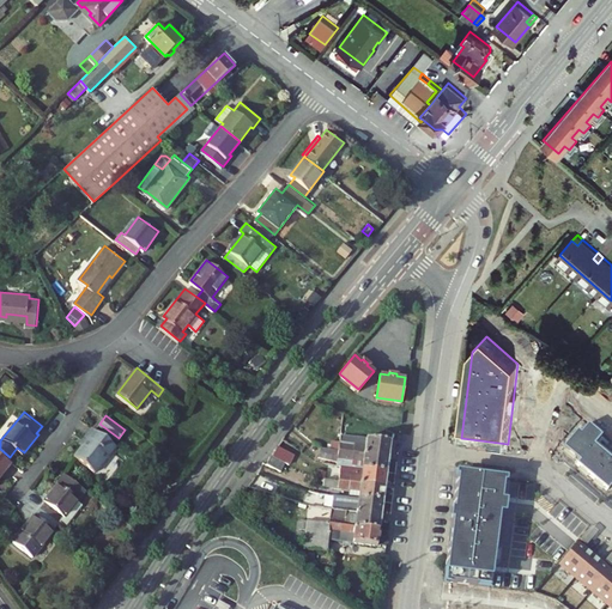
[(579,427),(563,444),(580,458),(577,462),(609,487),(611,483),(611,455),(595,442),(598,438),(603,432),(589,421),(581,430),(579,427)]
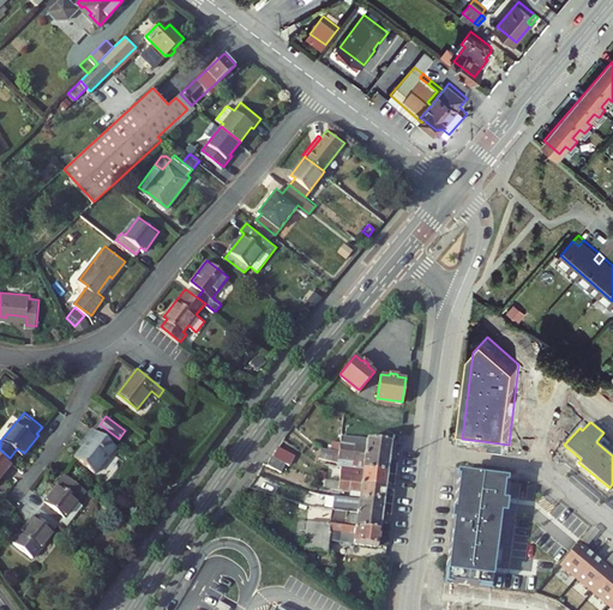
[(83,446),(96,428),(91,424),(78,441),(83,446)]
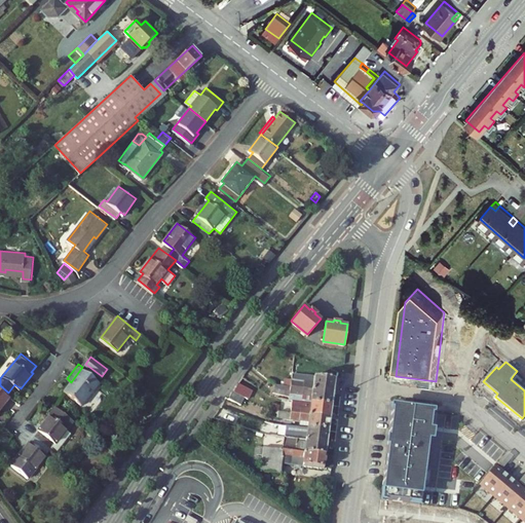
[(64,390),(82,404),(100,381),(82,367),(71,382),(64,390)]
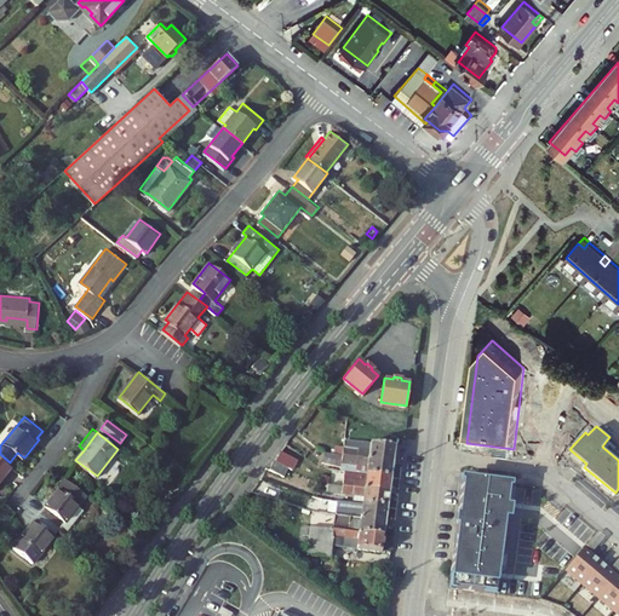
[(334,452),(393,459),(395,444),(372,442),(371,448),(344,445),(336,444),(334,452)]
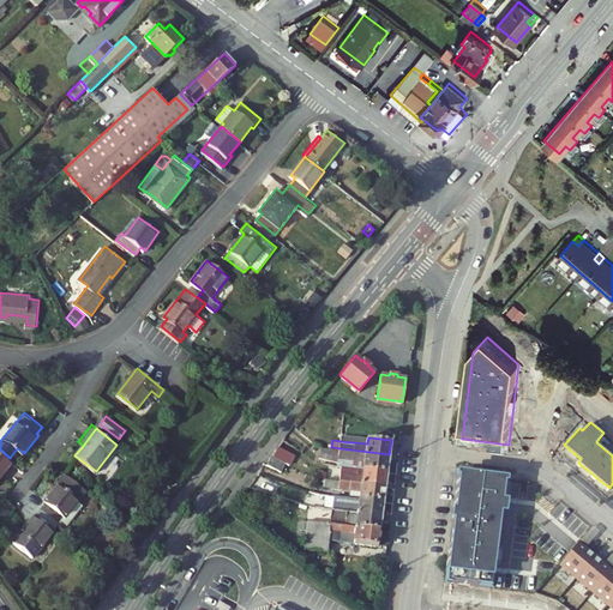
[(612,450),(599,439),(596,442),(612,456),(612,450)]
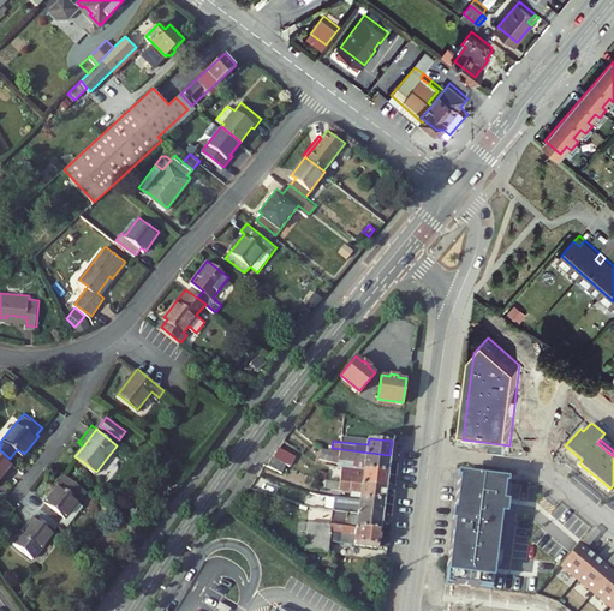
[(280,445),(275,456),(287,462),(292,465),(297,454),(280,445)]
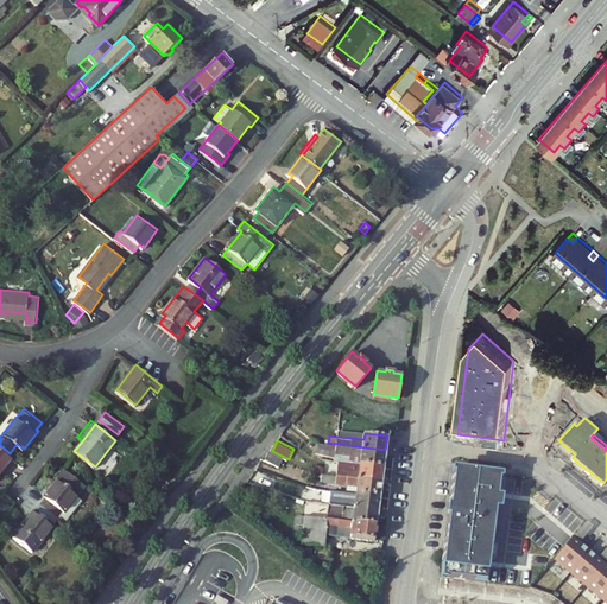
[(335,457),(335,459),(349,461),(384,465),(385,450),(328,443),(318,442),(317,452),(335,457)]
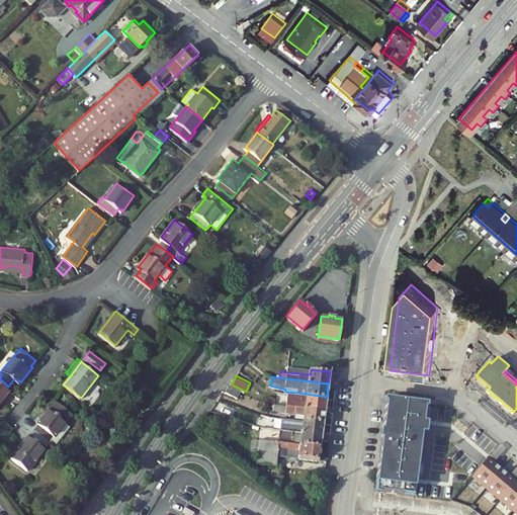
[(14,378),(8,387),(11,389),(17,381),(14,378)]
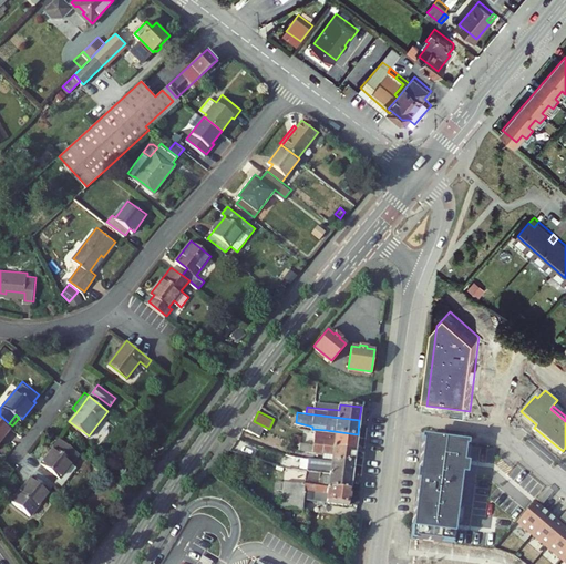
[(0,441),(8,432),(3,430),(9,423),(0,416),(0,441)]
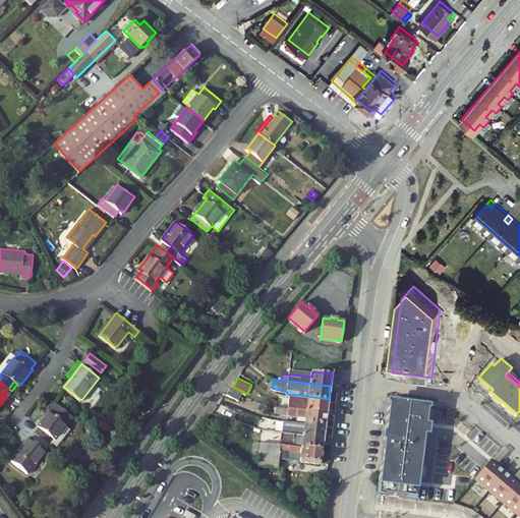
[(240,399),(243,392),(233,387),(231,386),(227,392),(240,399)]
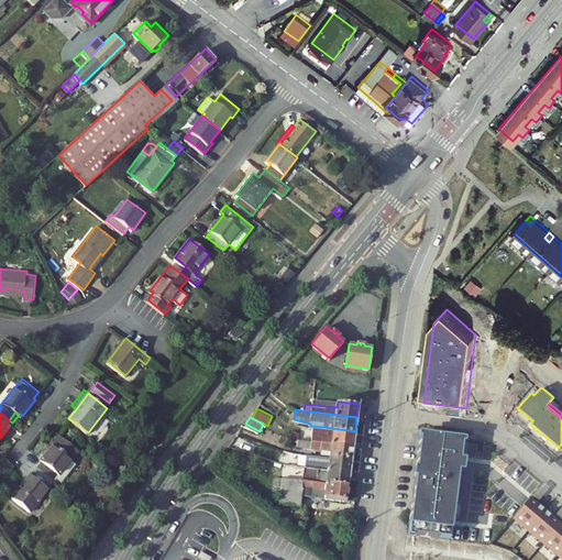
[(312,440),(353,446),(355,431),(323,427),(322,434),(313,432),(312,440)]
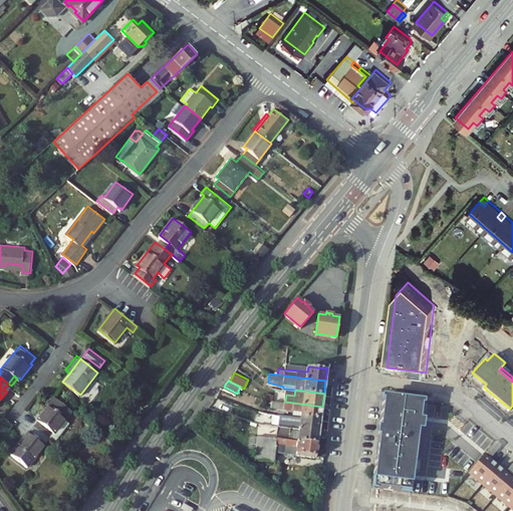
[(423,399),(383,394),(373,485),(411,490),(423,399)]
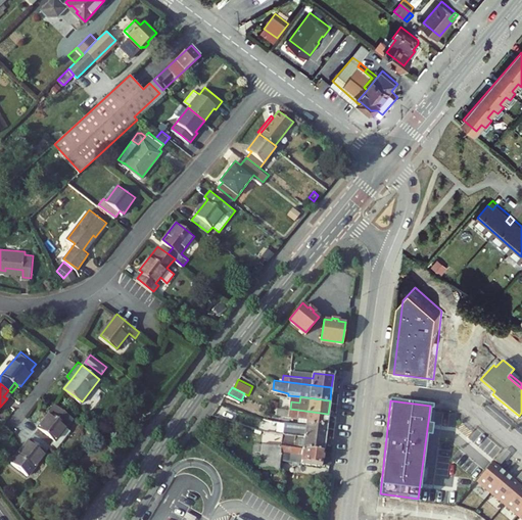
[(35,432),(51,444),(53,441),(58,445),(72,429),(66,425),(74,416),(56,404),(35,432)]
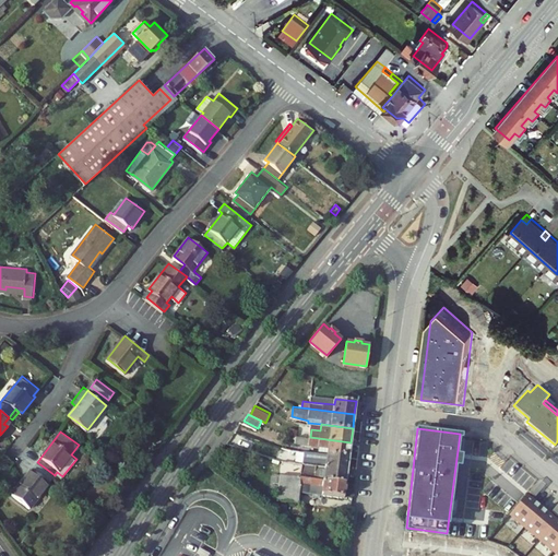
[(328,452),(349,456),(351,442),(310,437),(297,435),(296,442),(319,445),(319,451),(328,452)]
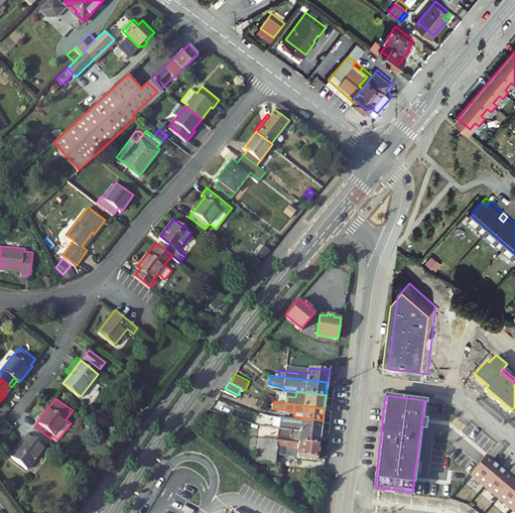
[(320,431),(323,420),(302,417),(301,422),(260,417),(259,424),(320,431)]
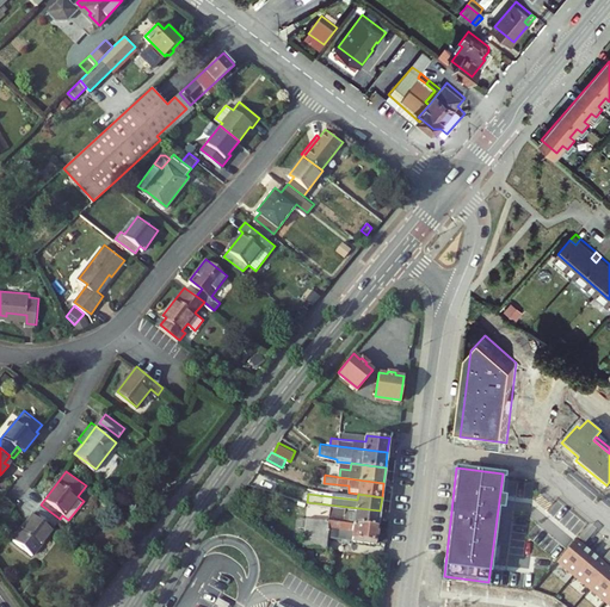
[(0,519),(2,521),(13,508),(6,502),(0,511),(0,519)]
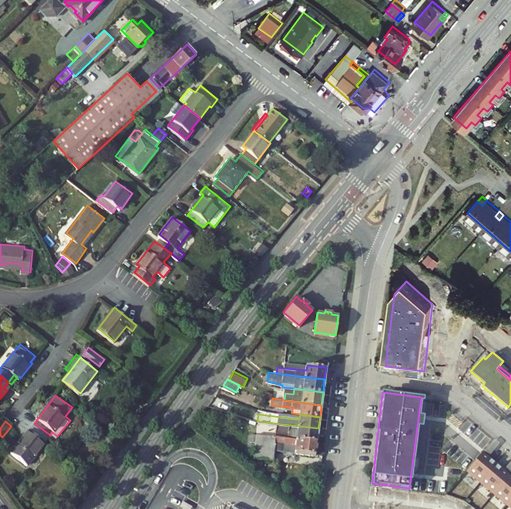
[(288,437),(317,440),(318,428),(257,421),(257,426),(263,426),(263,430),(270,431),(270,429),(289,432),(288,437)]
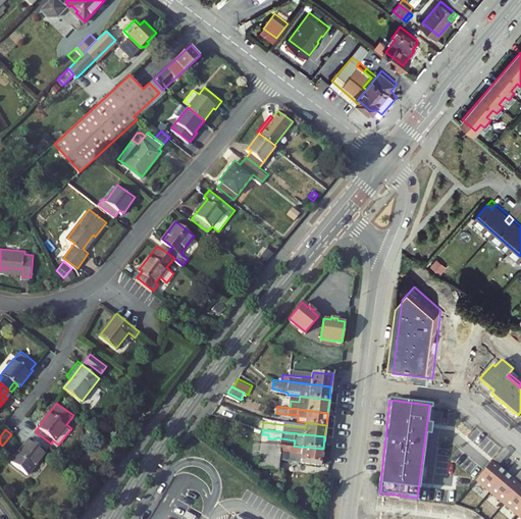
[(51,444),(35,431),(11,460),(29,473),(51,444)]
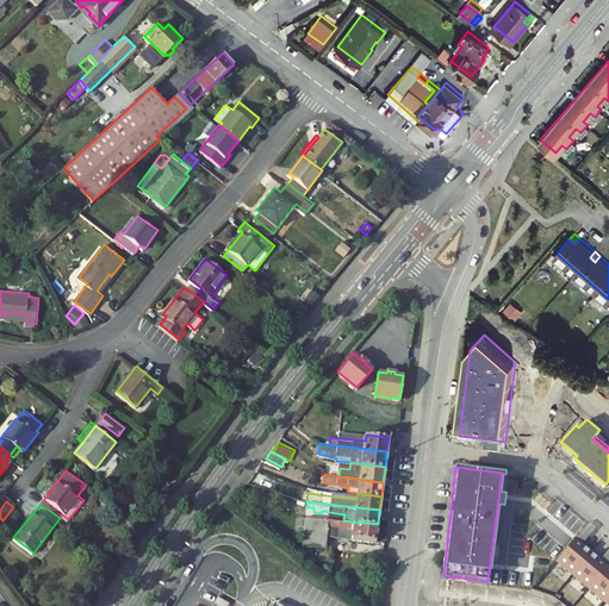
[(306,516),(303,543),(327,547),(329,528),(337,536),(377,541),(378,524),(343,520),(306,516)]
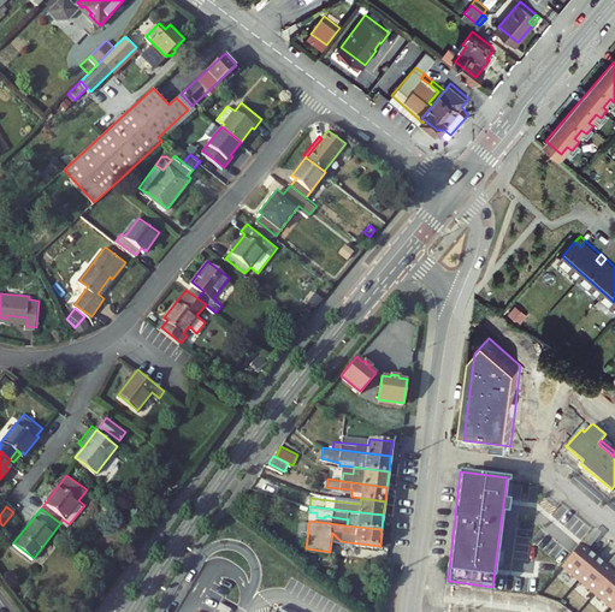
[(602,530),(595,526),(583,539),(590,545),(602,530)]
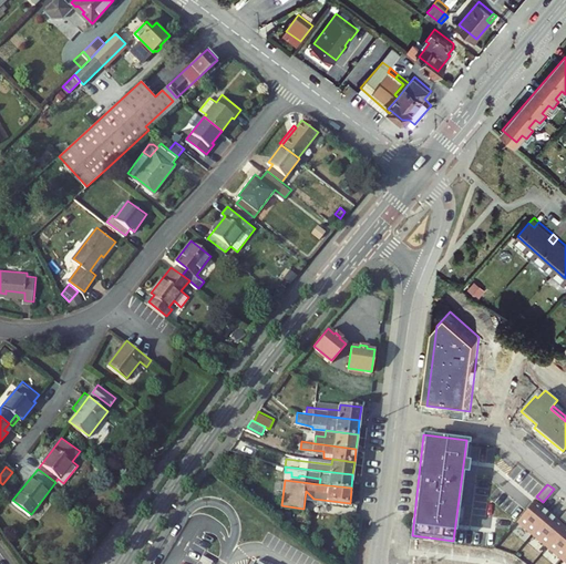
[(534,500),(517,519),(532,532),(548,512),(534,500)]
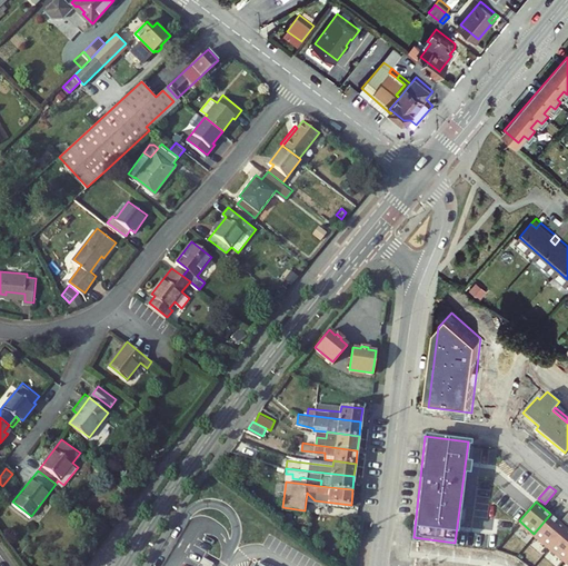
[(550,514),(534,534),(549,546),(565,527),(550,514)]
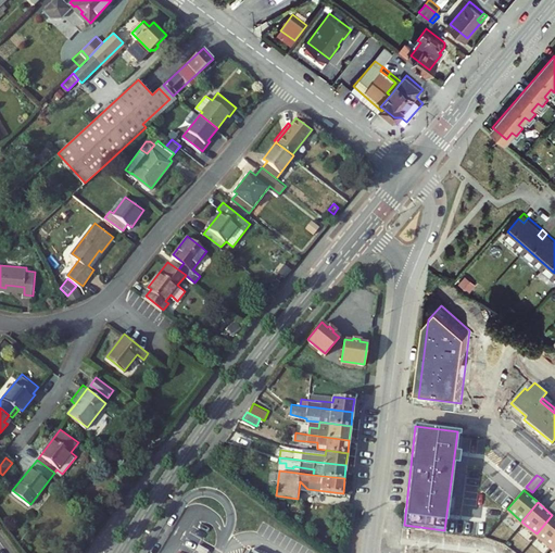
[(554,516),(552,515),(537,533),(551,545),(554,541),(554,516)]
